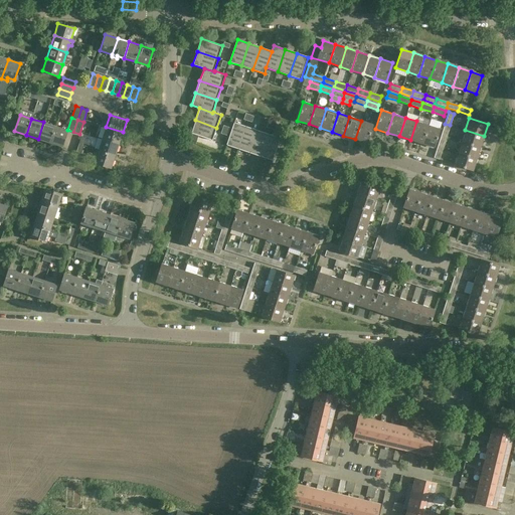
[(216,128),(195,120),(191,133),(212,140),(216,128)]
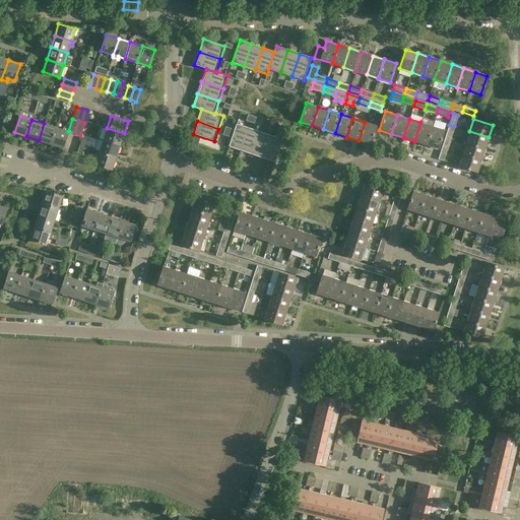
[(365,122),(359,140),(370,144),(376,125),(365,122)]
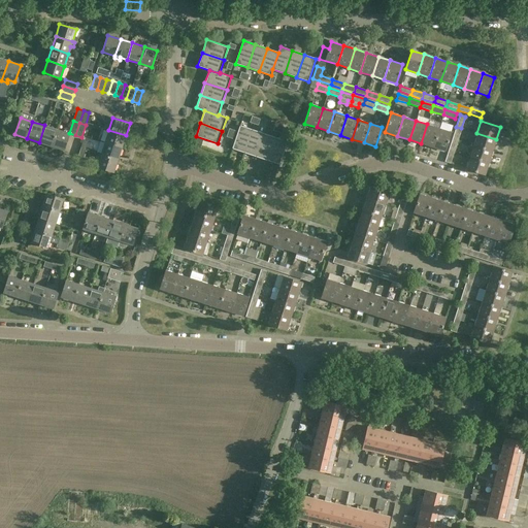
[(421,143),(433,147),(439,128),(427,124),(421,143)]
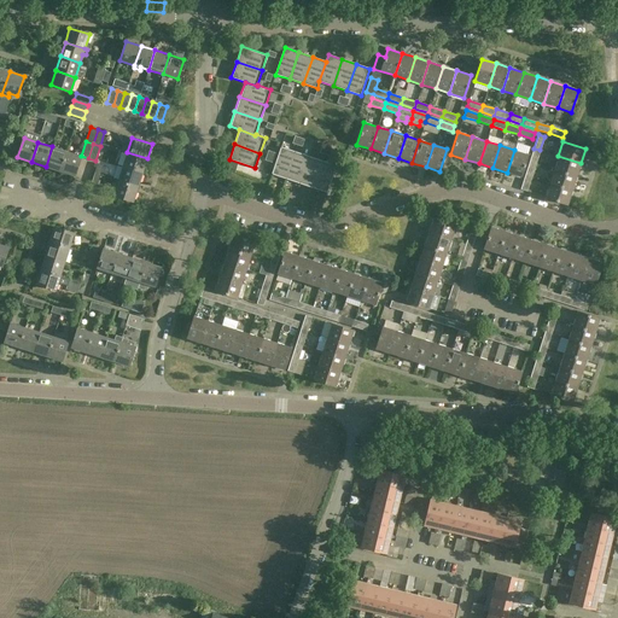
[(46,167),(60,172),(66,151),(52,146),(46,167)]
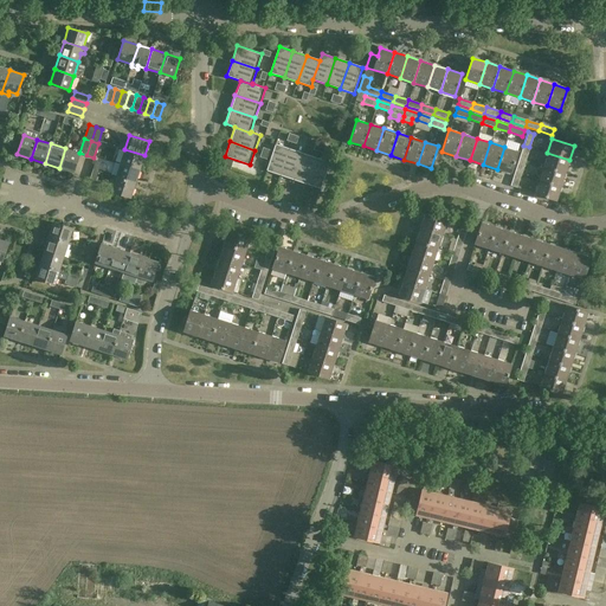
[(289,149),(275,144),(266,171),(281,175),(289,149)]
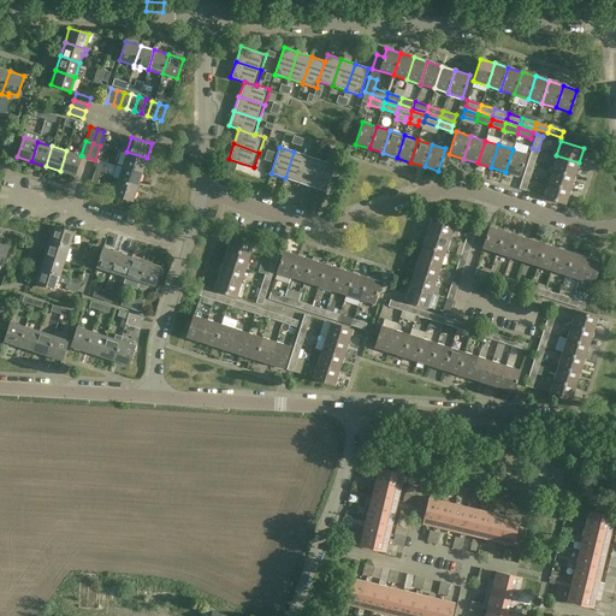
[(337,150),(326,147),(324,154),(335,158),(337,150)]
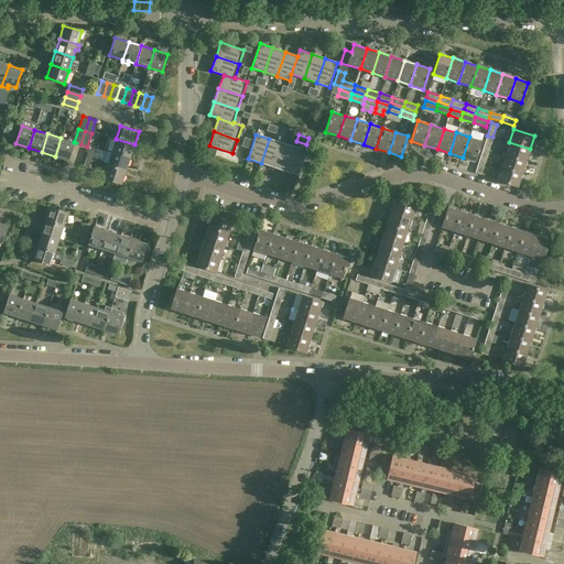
[(489,150),(492,137),(487,136),(483,148),(489,150)]
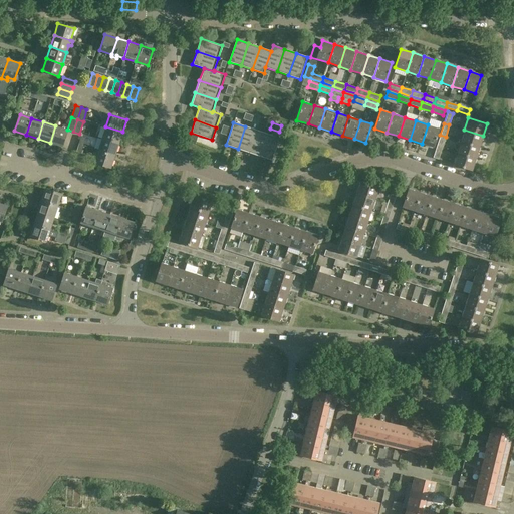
[(433,147),(439,129),(428,124),(422,144),(433,147)]
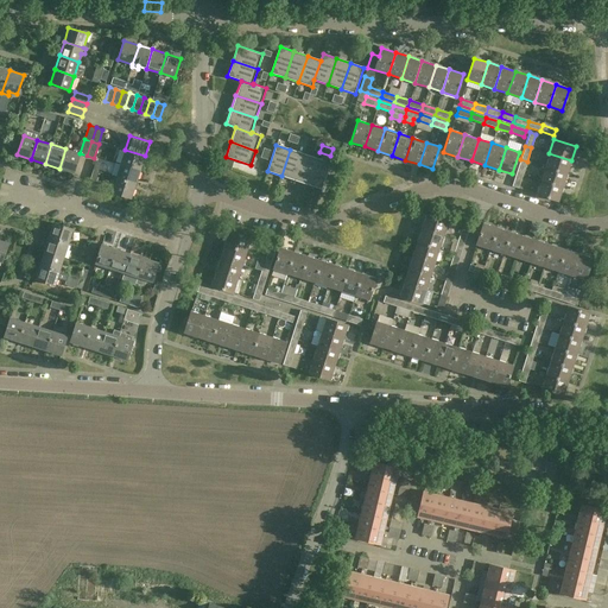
[(80,153),(65,149),(59,169),(74,173),(80,153)]
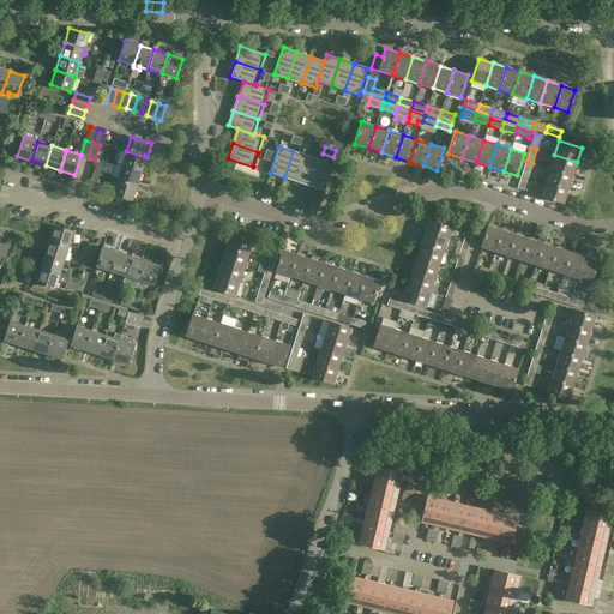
[(142,172),(146,157),(126,151),(121,164),(142,172)]
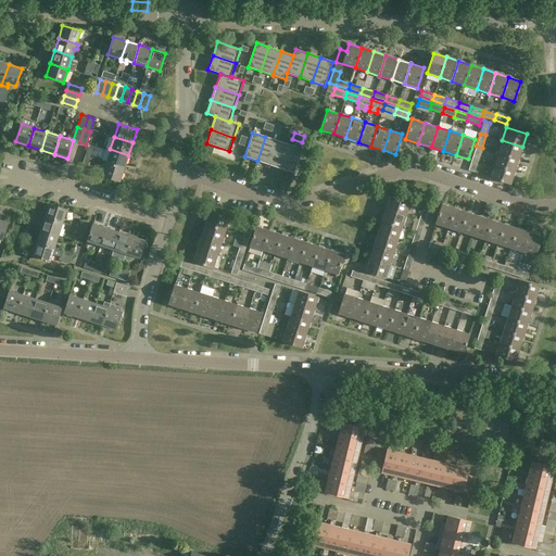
[(278,140),(265,137),(257,161),(269,165),(278,140)]
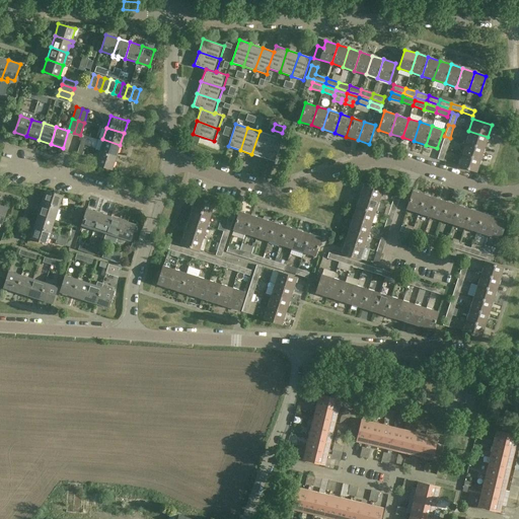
[(272,135),(260,131),(251,154),(264,158),(272,135)]
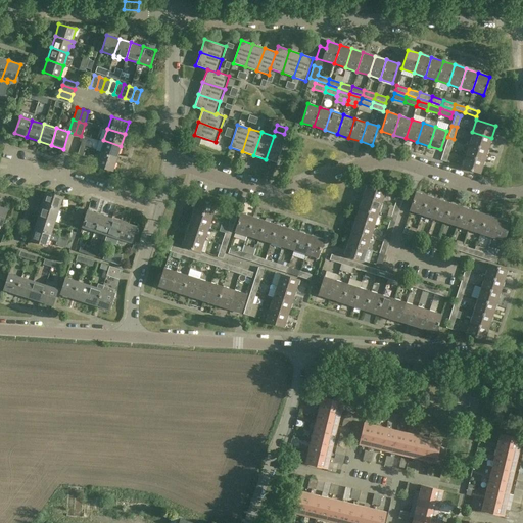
[(487,150),(491,138),(472,132),(468,144),(487,150)]
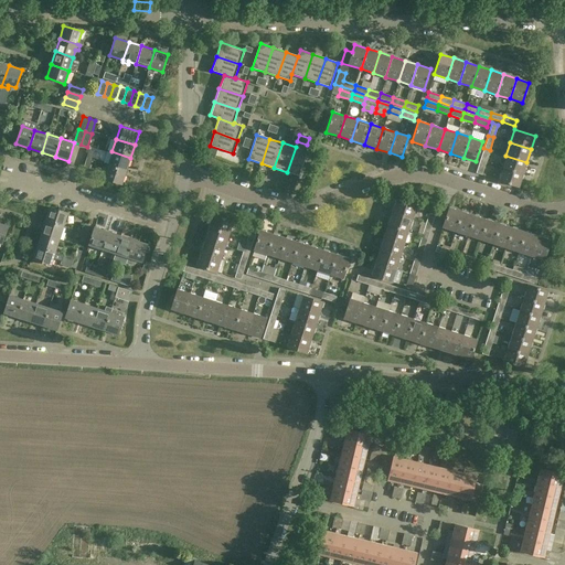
[(308,151),(296,147),(287,172),(299,176),(308,151)]
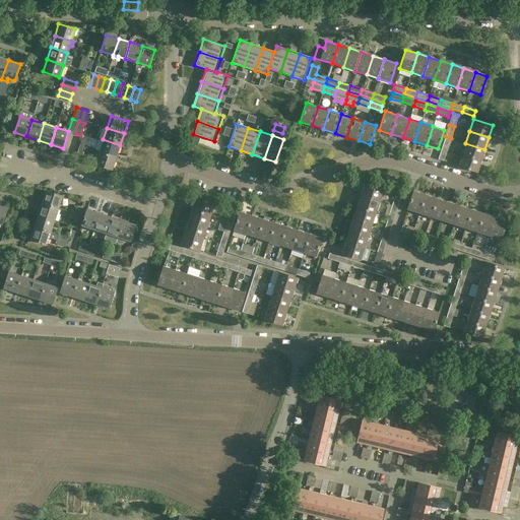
[(442,147),(447,149),(451,138),(445,136),(442,147)]
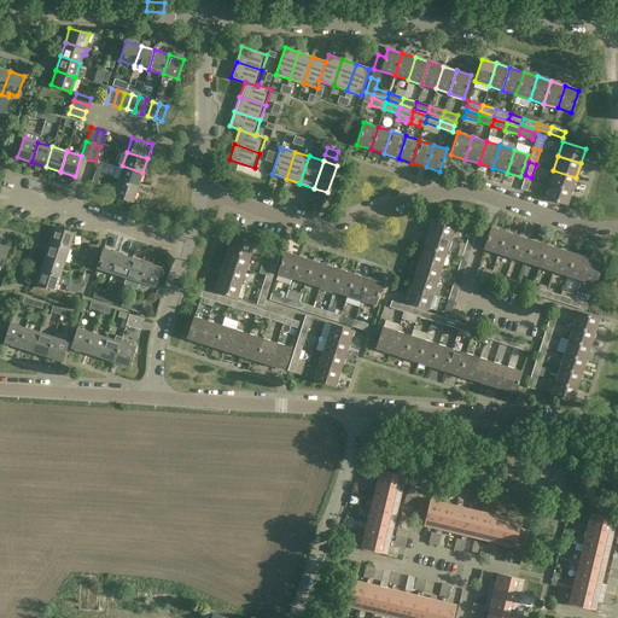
[(138,186),(143,173),(122,165),(117,180),(138,186)]
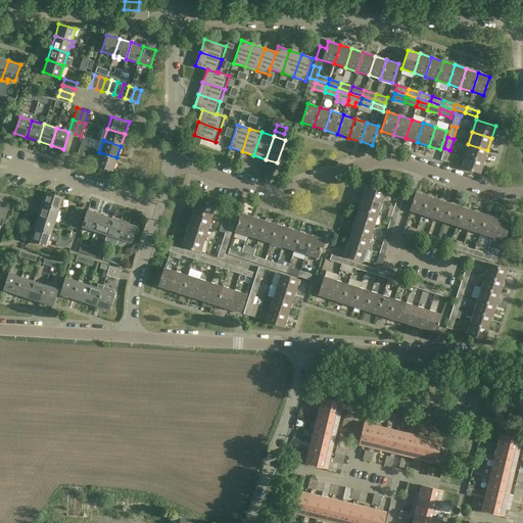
[(465,155),(483,161),(487,150),(468,144),(465,155)]
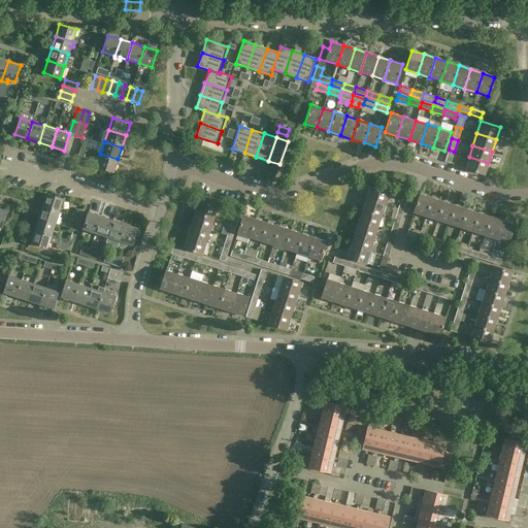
[(450,163),(454,152),(449,150),(444,162),(450,163)]
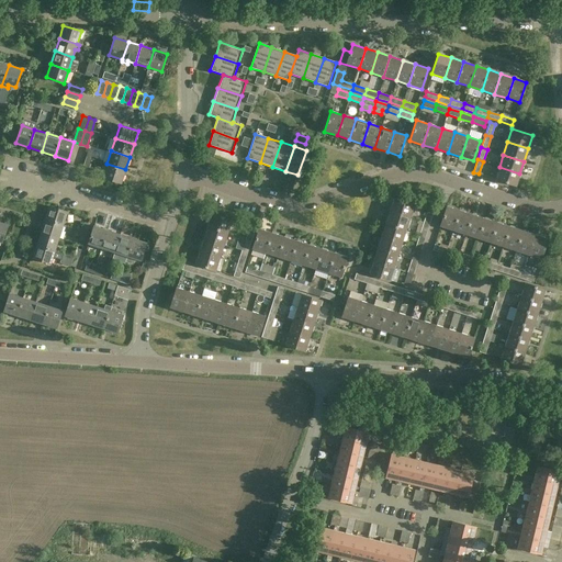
[(107,164),(103,177),(121,183),(125,169),(107,164)]
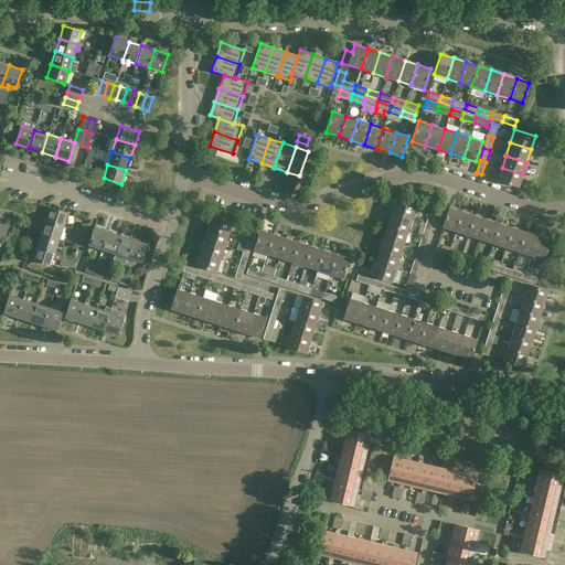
[(498,181),(519,188),(522,174),(502,168),(498,181)]
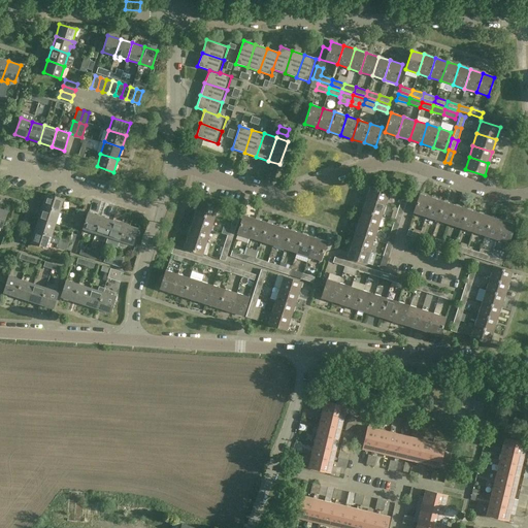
[(366,198),(385,204),(389,193),(369,186),(366,198)]
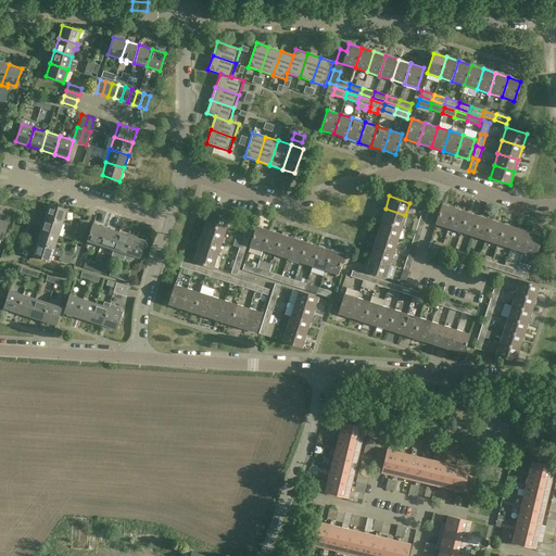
[(434,224),(447,228),(454,207),(441,203),(434,224)]
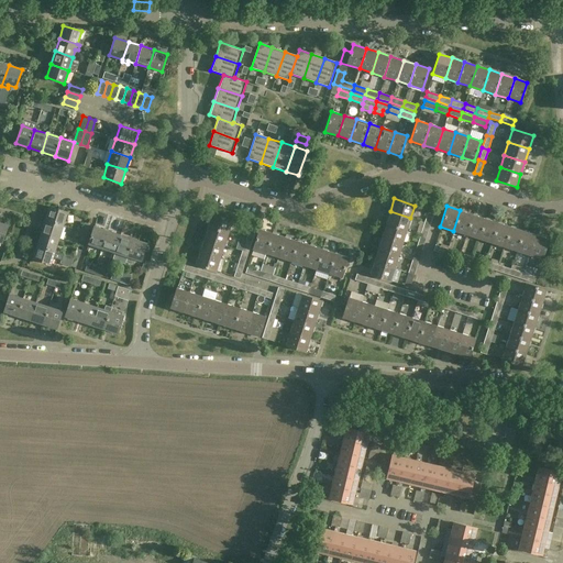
[(63,225),(67,212),(50,207),(45,220),(63,225)]
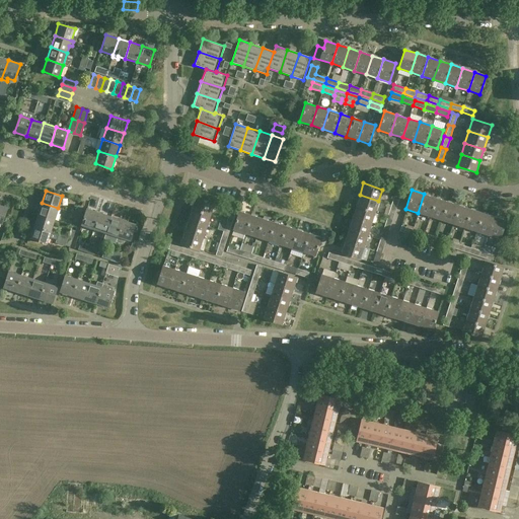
[(391,205),(396,207),(400,195),(394,194),(391,205)]
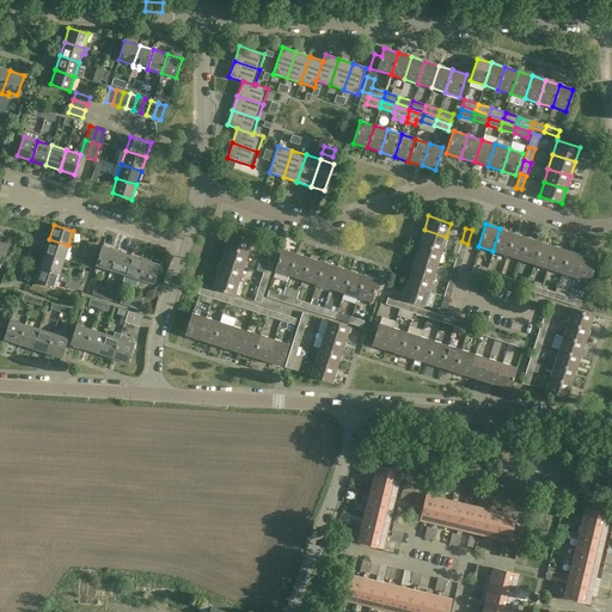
[(493,251),(506,256),(513,233),(500,228),(493,251)]
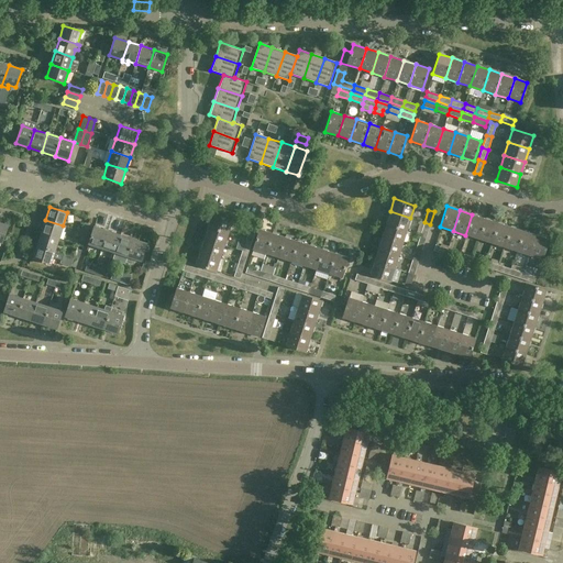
[(386,224),(407,231),(410,218),(390,211),(386,224)]
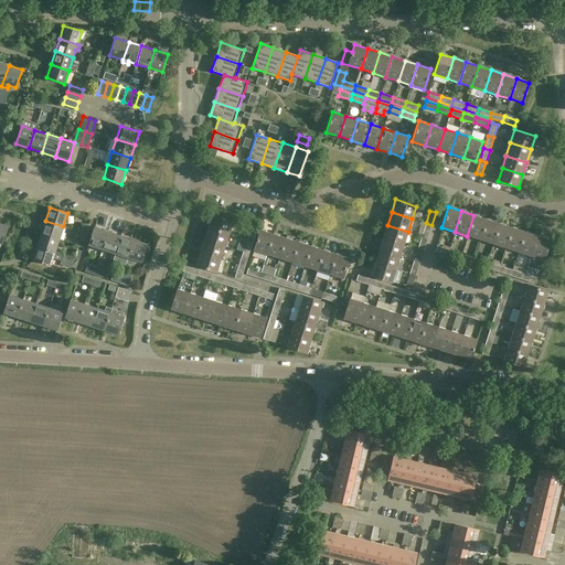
[(213,214),(209,227),(230,234),(233,221),(213,214)]
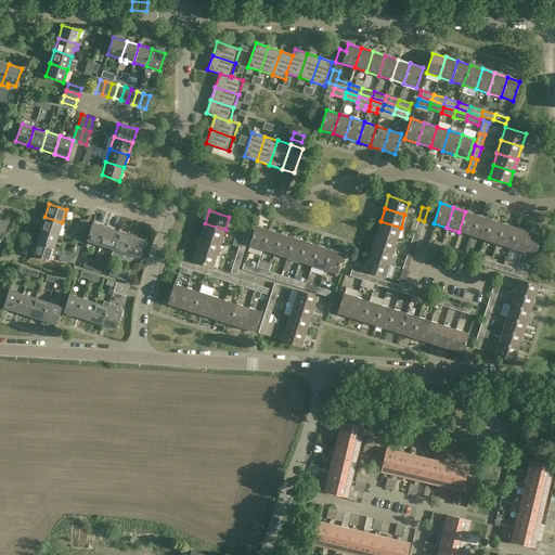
[(465,211),(459,232),(472,235),(478,216),(465,211)]
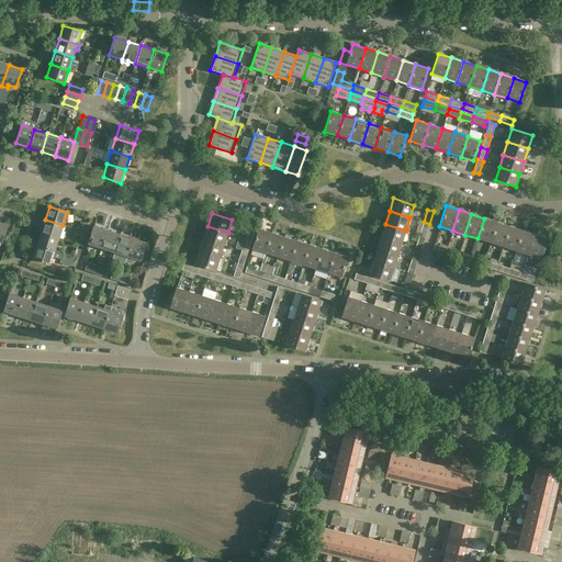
[(484,218),(478,238),(490,243),(496,223),(484,218)]
